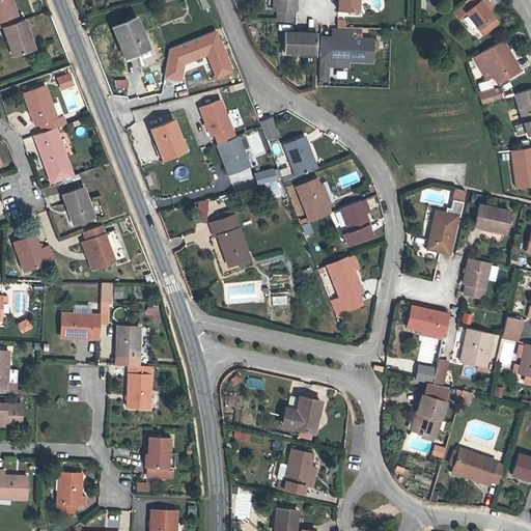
[(0,0),(0,27),(2,27),(19,21),(10,0),(0,0)]
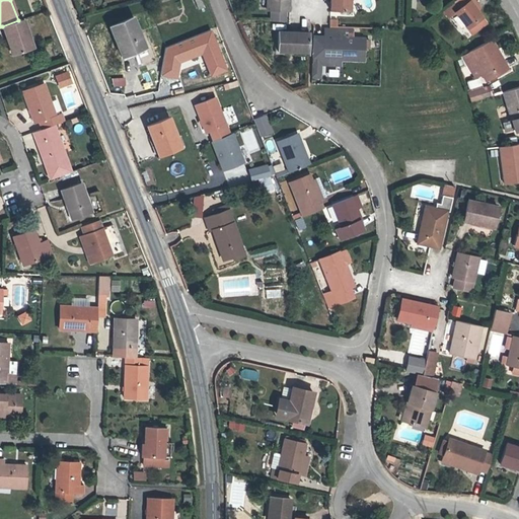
[(195,0),(199,8),(204,6),(201,0),(195,0)]
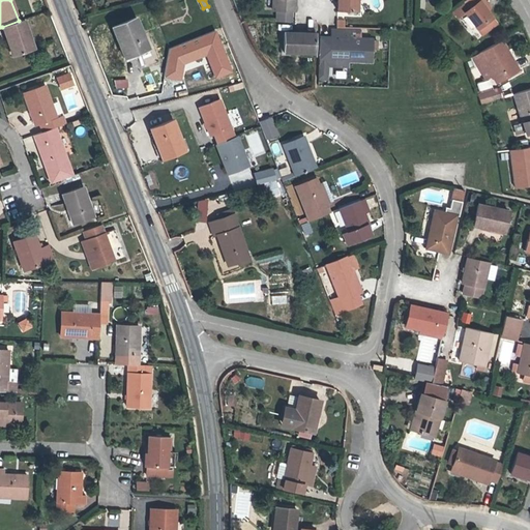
[(273,0),(273,9),(277,9),(290,9),(295,10),(295,0),(273,0)]
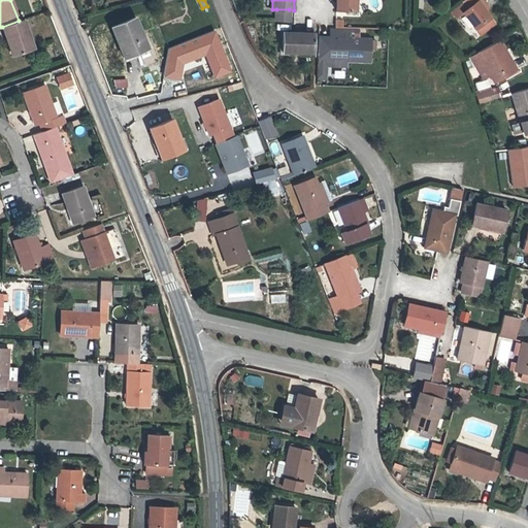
[(356,0),(336,0),(336,10),(356,11),(356,0)]
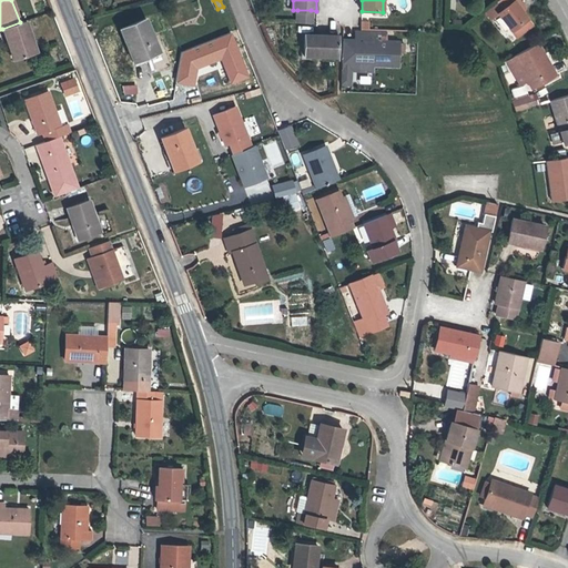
[(519,0),(498,0),(497,2),(503,9),(497,12),(497,13),(510,30),(516,37),(533,24),(527,17),(528,17),(521,8),(524,6),(519,0)]
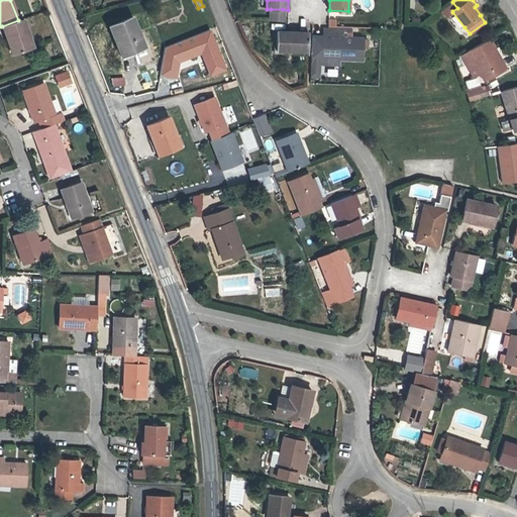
[(447,16),(452,12),(452,11),(457,8),(452,2),(442,10),(447,16)]
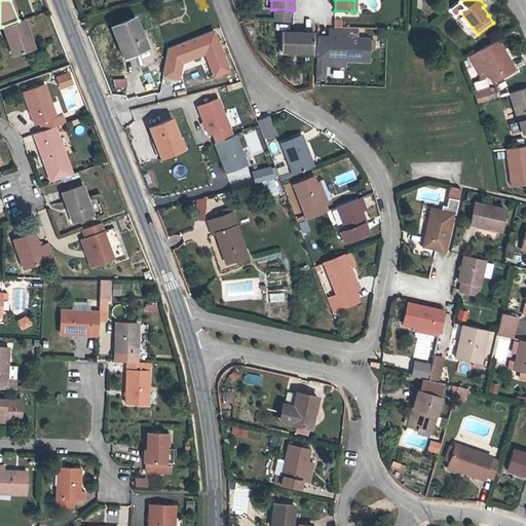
[(288,9),(275,9),(275,20),(288,21),(288,9)]
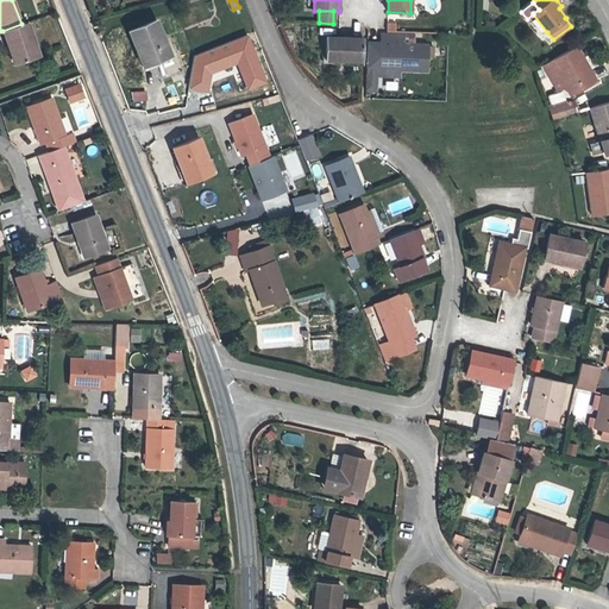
[(144,66),(171,55),(156,19),(129,30),(144,66)]
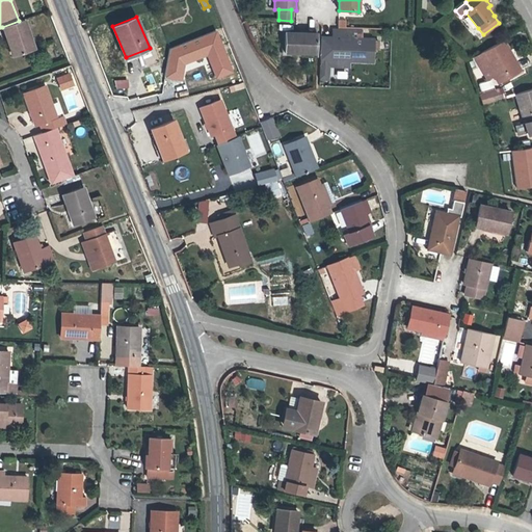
[(23,19),(19,21),(2,27),(6,40),(9,38),(15,54),(33,48),(23,19)]
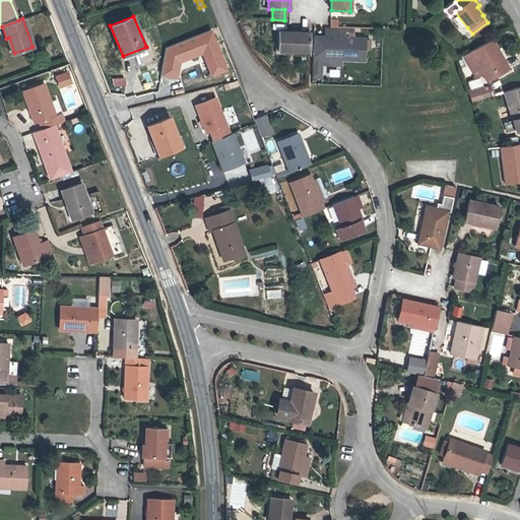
[(324,37),(314,37),(313,49),(312,76),(320,76),(320,64),(340,65),(341,59),(365,60),(365,48),(370,48),(370,40),(366,40),(366,38),(339,37),(340,27),(333,27),(332,37),(326,37),(324,37)]
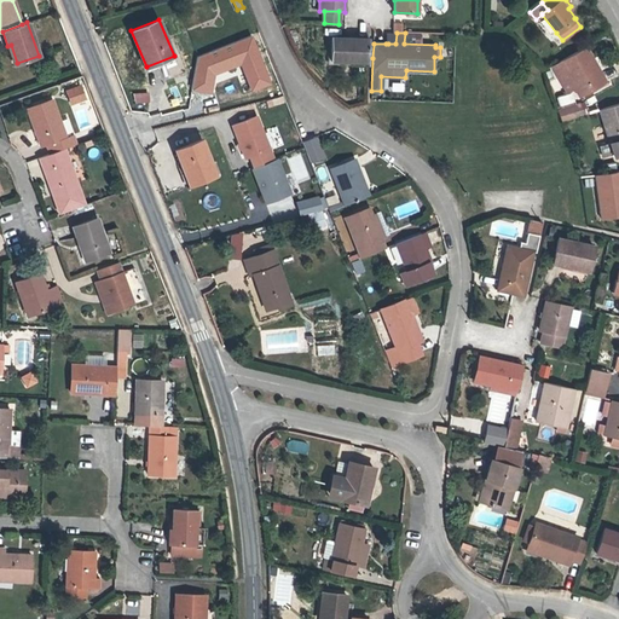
[(253,36),(200,58),(192,91),(213,94),(217,75),(241,65),(252,92),(272,84),(253,36)]
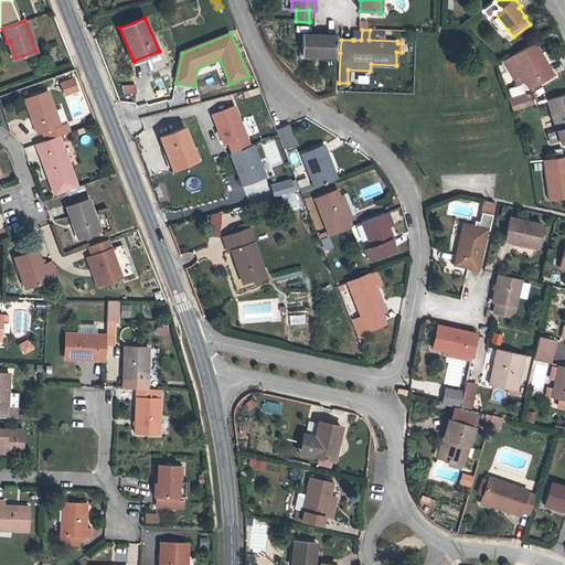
[(302,55),(320,56),(320,54),(336,54),(337,34),(315,34),(302,33),(302,55)]
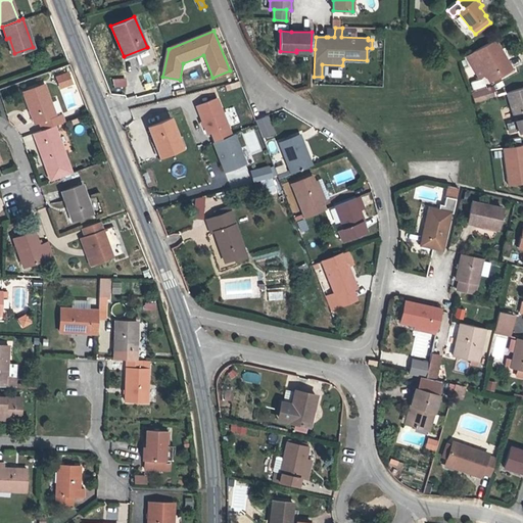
[(478,60),(485,73),(490,81),(511,68),(494,39),(466,55),(472,64),(478,60)]
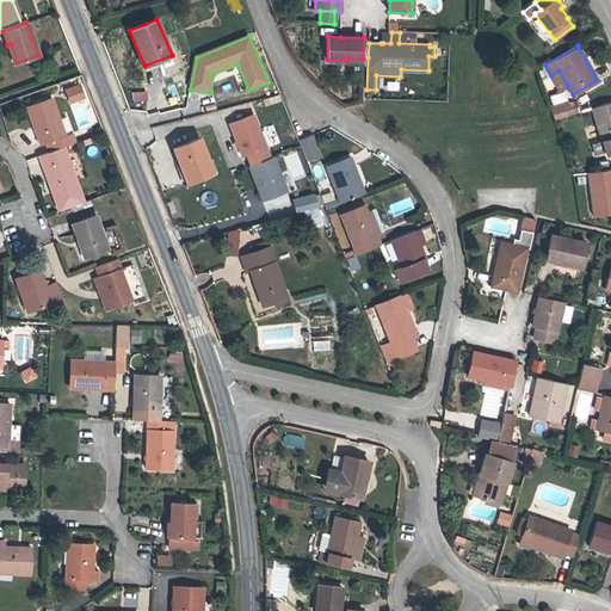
[(173,57),(172,55),(144,66),(146,69),(173,57)]
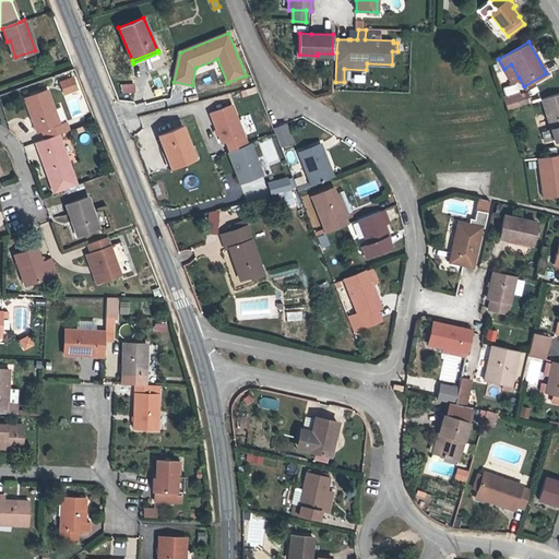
[(152,79),(145,60),(131,64),(137,83),(152,79)]
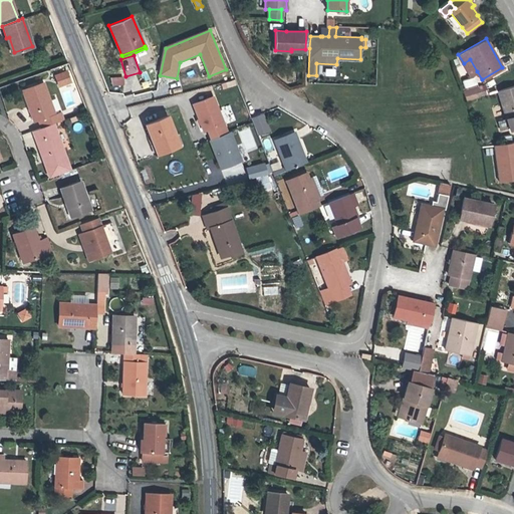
[(470,75),(477,71),(470,59),(464,63),(470,75)]
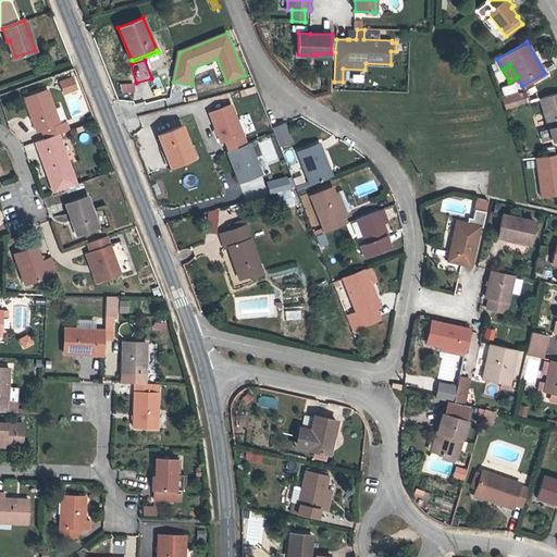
[(121,95),(134,94),(133,83),(120,84),(121,95)]
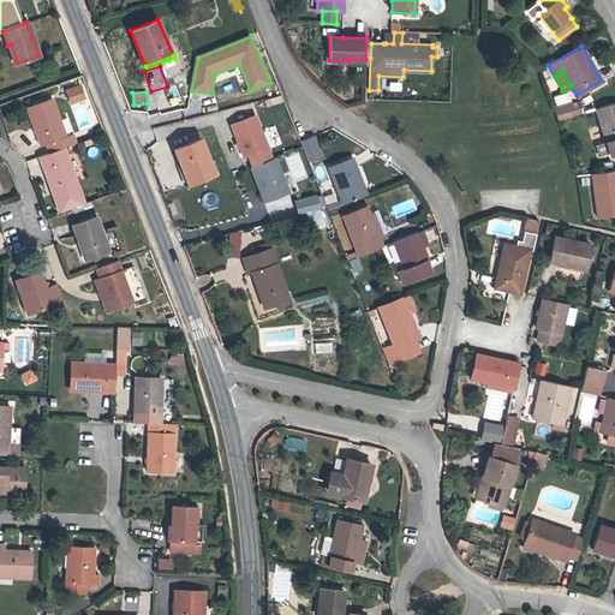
[(46,143),(49,153),(64,147),(73,143),(70,135),(65,136),(52,99),(28,107),(41,144),(46,143)]
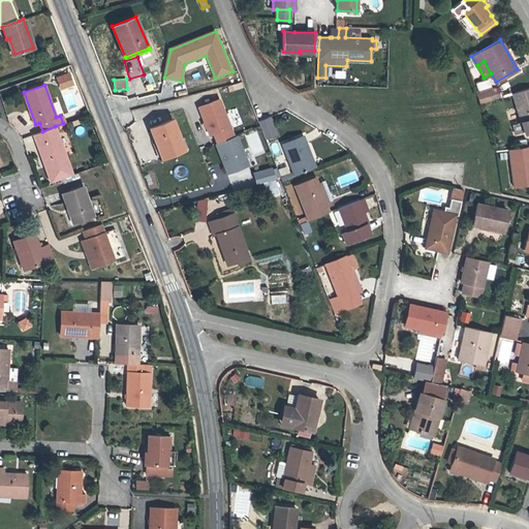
[(512,124),(515,131),(523,128),(524,131),(528,128),(528,88),(512,94),(521,121),(512,124)]
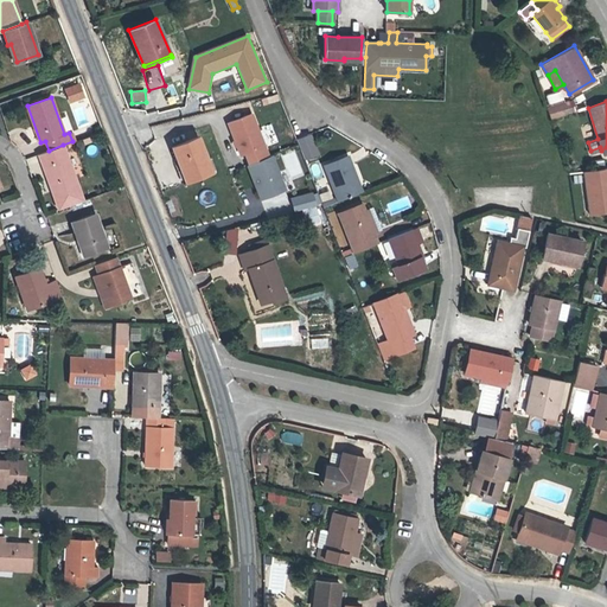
[(547,108),(550,119),(568,114),(564,102),(547,108)]
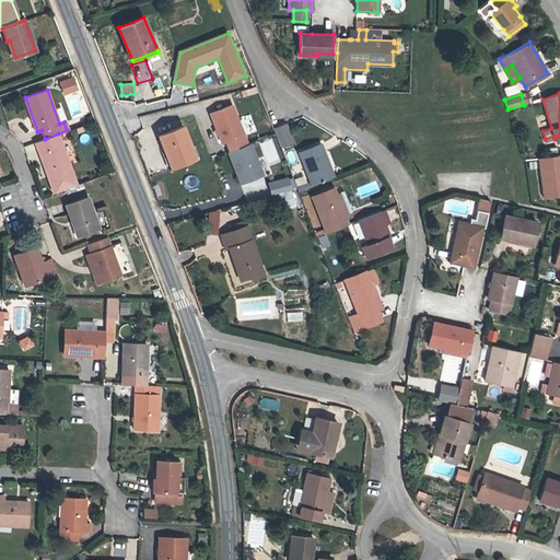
[(226,141),(230,151),(248,144),(232,104),(210,113),(222,142),(226,141)]
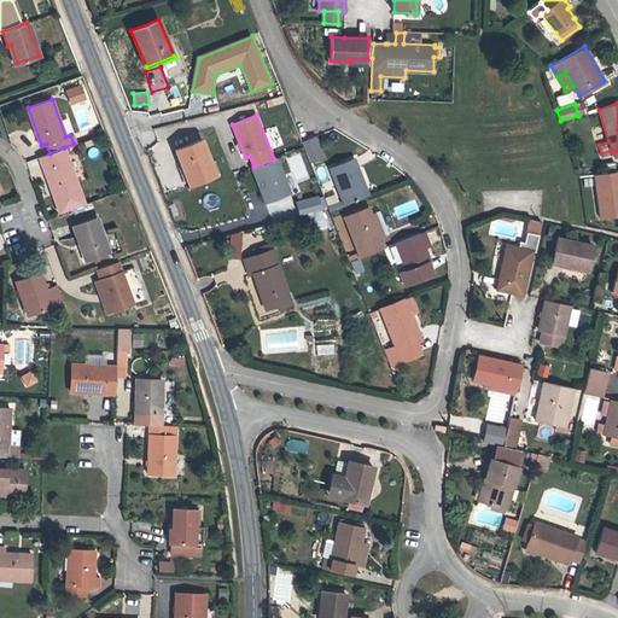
[(62,121),(66,134),(73,132),(68,118),(62,121)]
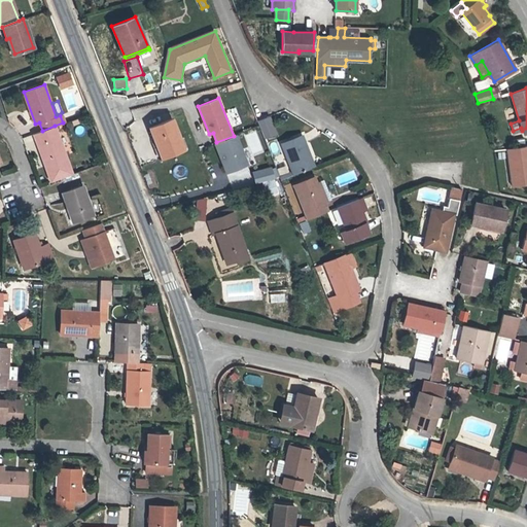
[(232,127),(238,124),(233,111),(226,113),(232,127)]
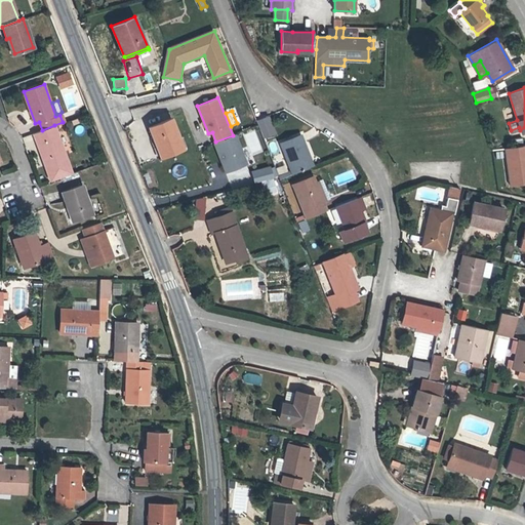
[(269,115),(255,120),(264,139),(276,134),(269,115)]
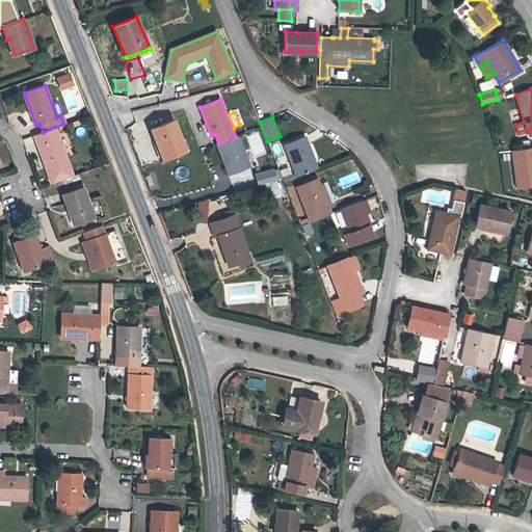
[(162,159),(186,150),(174,120),(151,129),(162,159)]
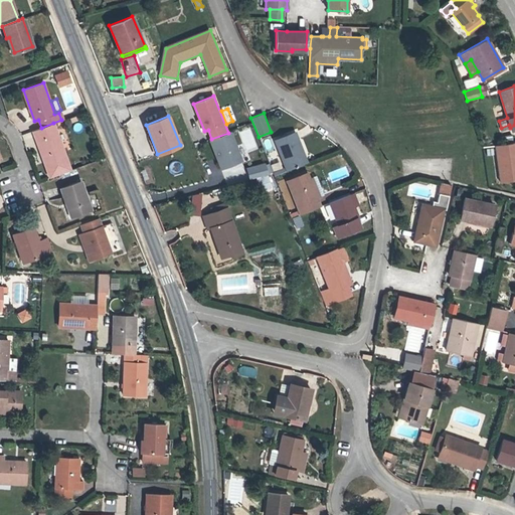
[(33,131),(48,172),(68,165),(53,123),(41,128),(33,131)]
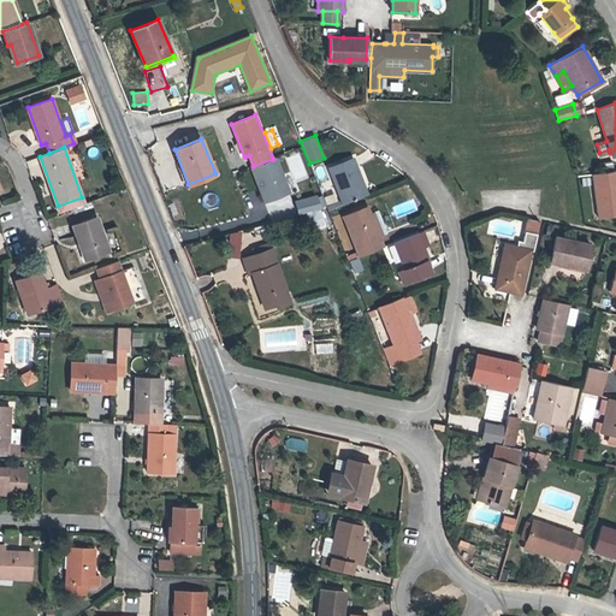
[(253,166),(252,167),(265,201),(289,191),(276,158),(273,159),(253,166)]
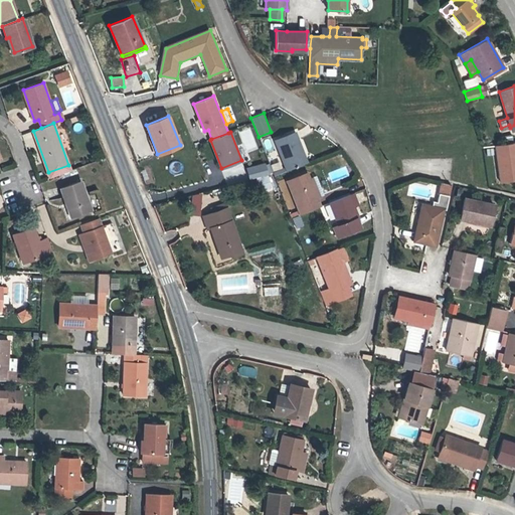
[(276,140),(287,170),(307,162),(295,132),(276,140)]
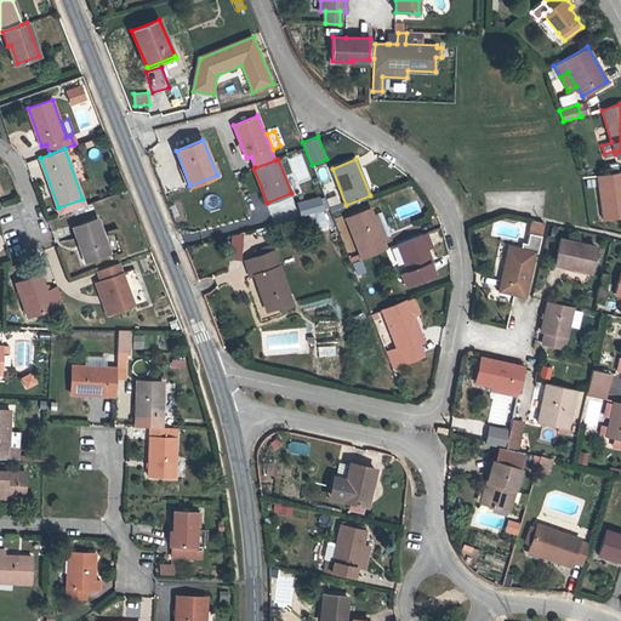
[(620,215),(620,171),(597,176),(604,218),(620,215)]
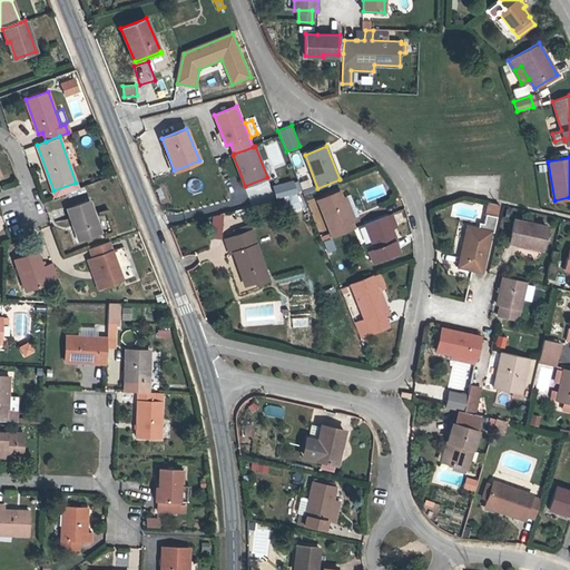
[(297,182),(273,185),(274,198),(285,197),(287,213),(301,212),(297,182)]
